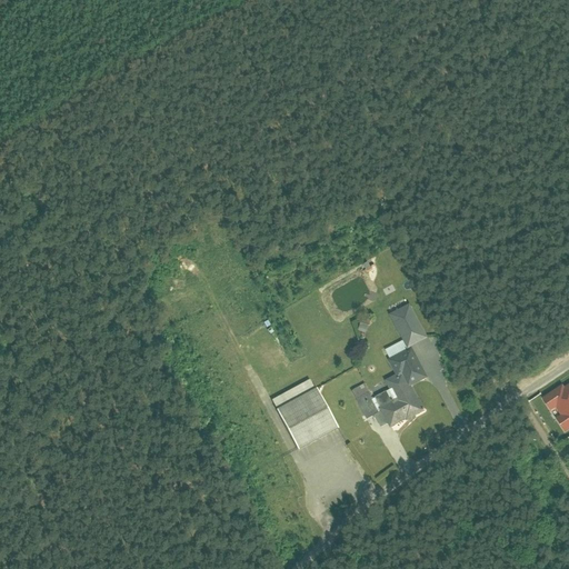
[(389,313),(407,349),(412,346),(428,338),(410,302),(389,313)]
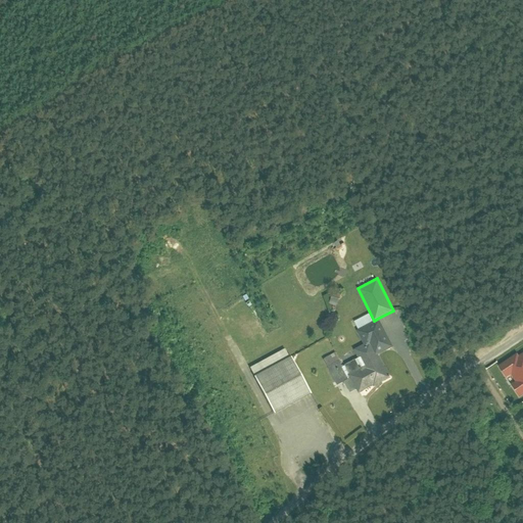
[(360,358),(342,367),(348,378),(358,396),(391,379),(379,353),(393,346),(379,318),(374,321),(357,329),(365,346),(355,350),(360,358)]
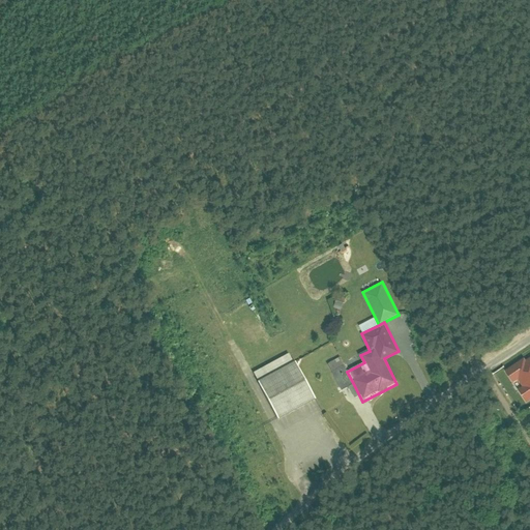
[(291,353),(252,373),(275,419),(315,399),(291,353)]
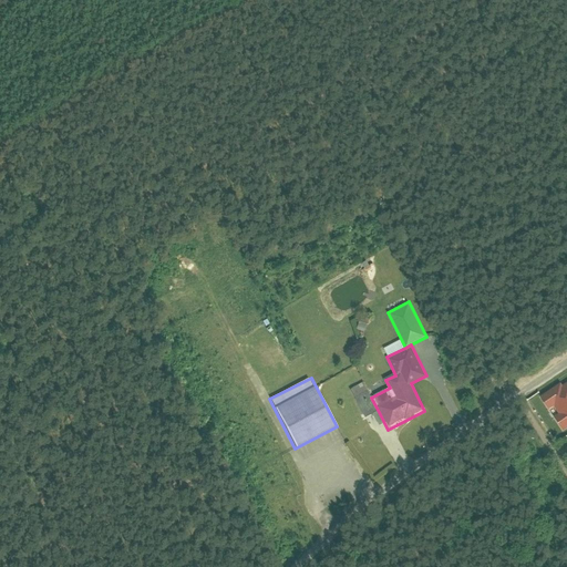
[(566,379),(540,397),(563,432),(566,429),(566,379)]
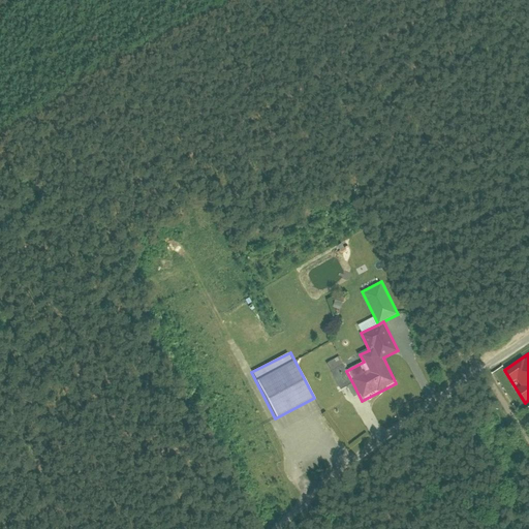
[(339,356),(327,363),(340,390),(352,382),(346,371),(339,356)]
